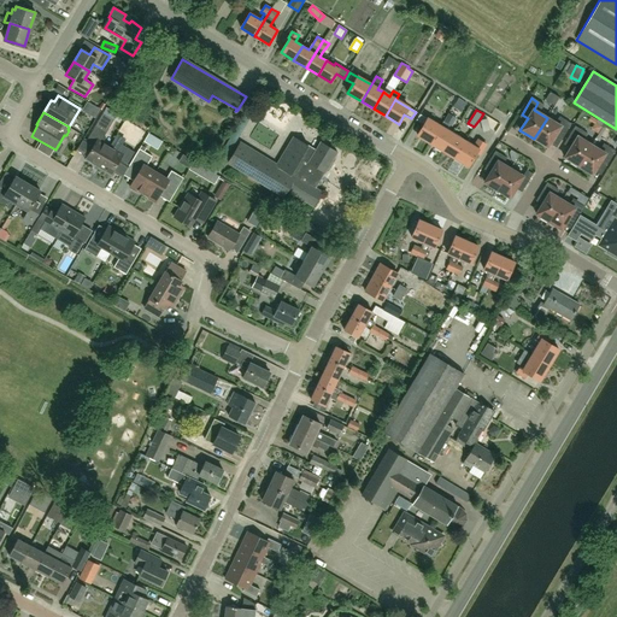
[(98,166),(110,146),(104,141),(106,137),(104,136),(113,121),(103,113),(87,141),(93,145),(93,146),(90,151),(89,150),(84,158),(98,166)]
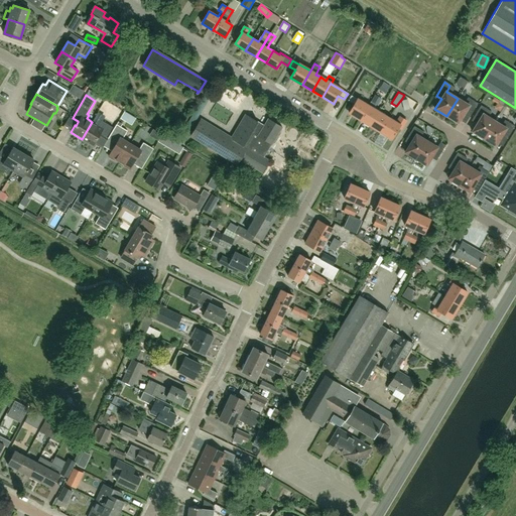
[(360,120),(369,106),(351,96),(348,101),(354,105),(349,113),(360,120)]
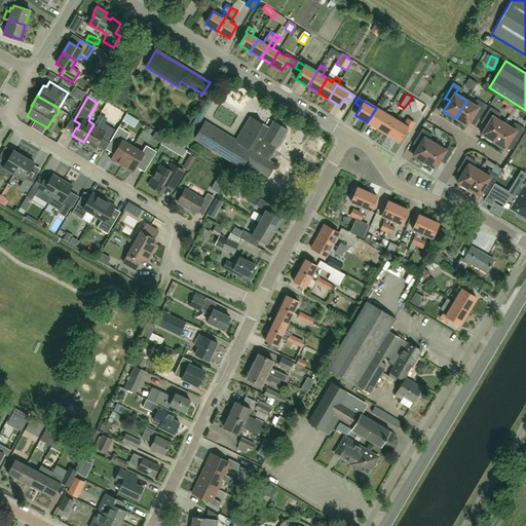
[(474,105),(466,101),(455,118),(467,126),(474,115),(479,119),(487,106),(477,100),(474,105)]
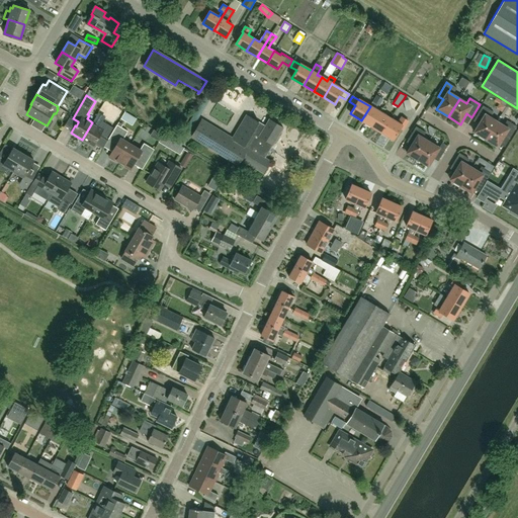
[(380,113),(370,106),(361,120),(371,126),(380,113)]
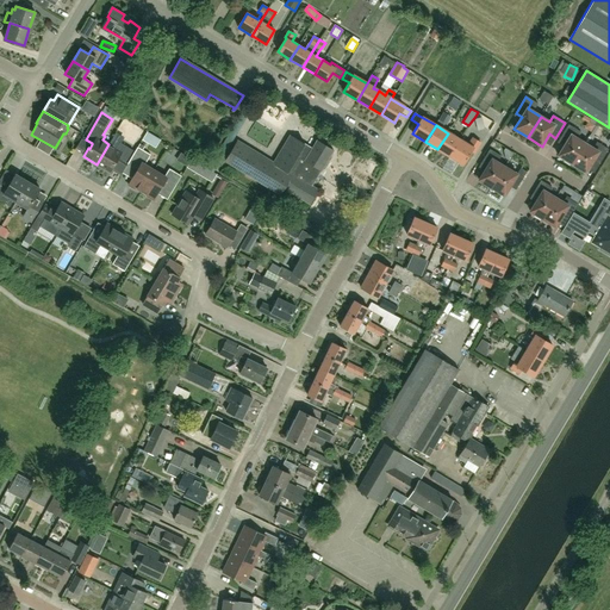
[(572,165),(585,143),(578,139),(580,132),(568,125),(559,141),(565,144),(558,156),(572,165)]
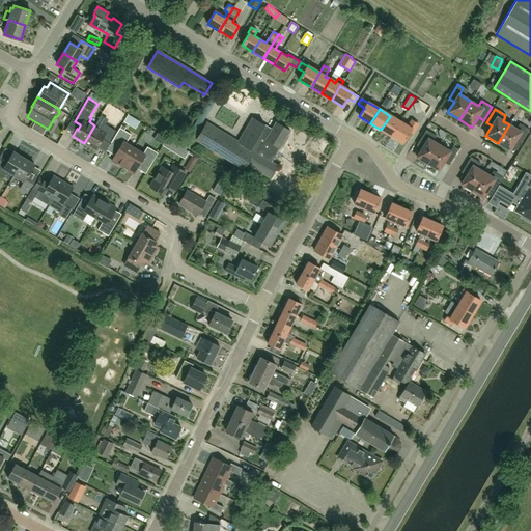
[(137,129),(141,122),(130,115),(126,120),(137,129)]
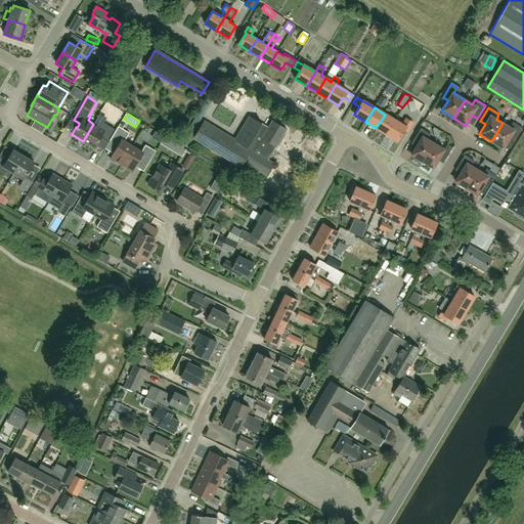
[(376,128),(387,134),(395,121),(385,115),(376,128)]
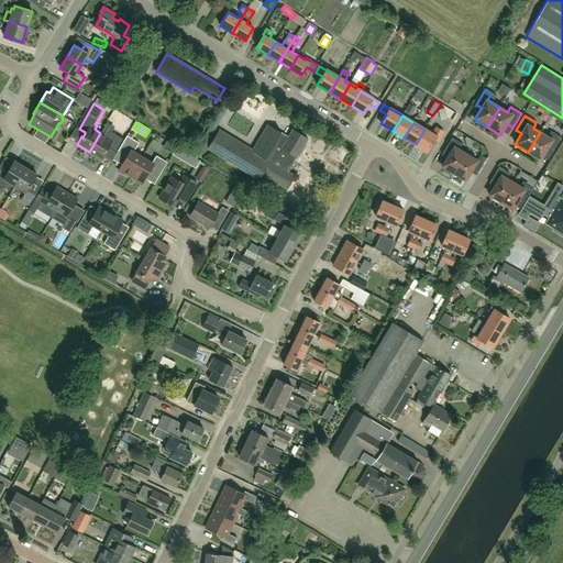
[(267,125),(252,151),(219,131),(208,148),(258,179),(262,173),(286,187),(293,176),(287,173),(308,139),(293,130),(288,136),(280,132),(280,133),(267,125)]
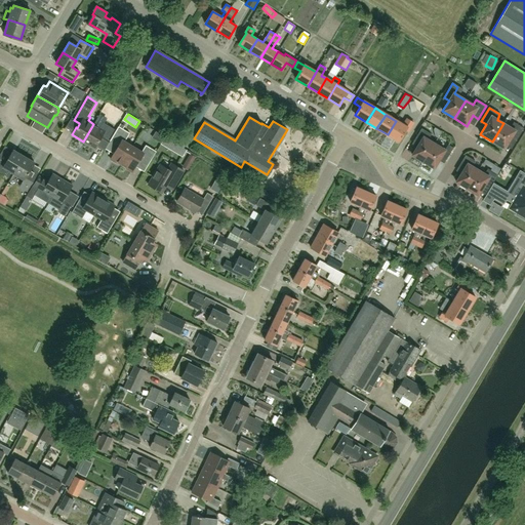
[(403,125),(396,121),(388,134),(399,142),(406,130),(408,131),(413,123),(407,119),(403,125)]
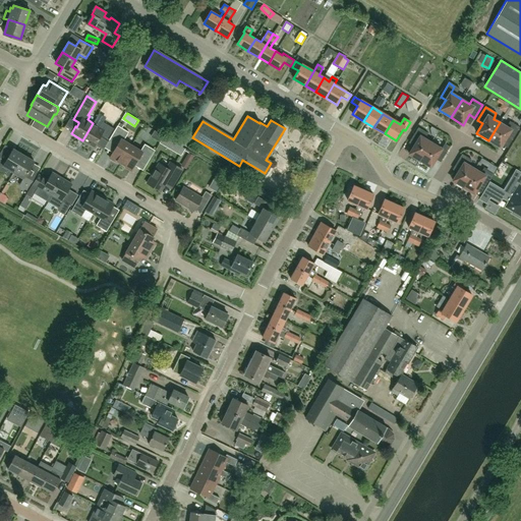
[(99,126),(93,123),(82,140),(95,148),(99,140),(98,140),(100,136),(102,136),(107,139),(113,128),(102,121),(99,126)]
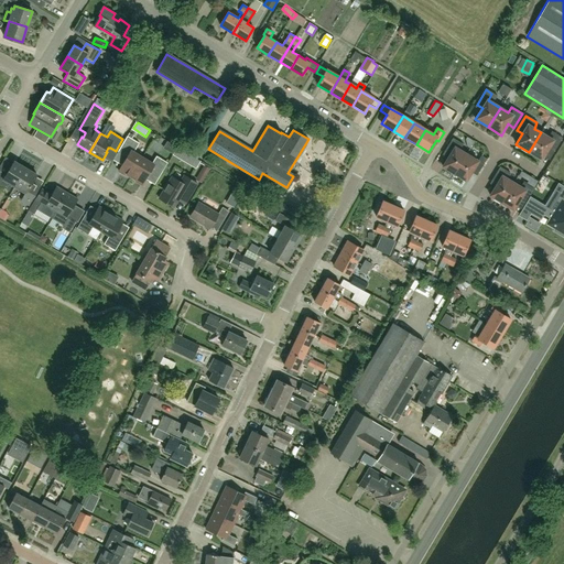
[(541,132),(529,152),(541,160),(549,149),(554,152),(563,138),(552,132),(549,138),(541,132)]
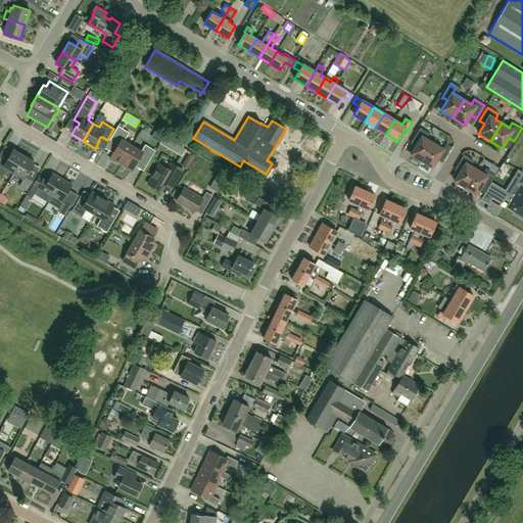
[(122,164),(132,146),(124,141),(129,133),(117,126),(109,141),(117,146),(110,158),(115,162),(116,161),(122,164)]
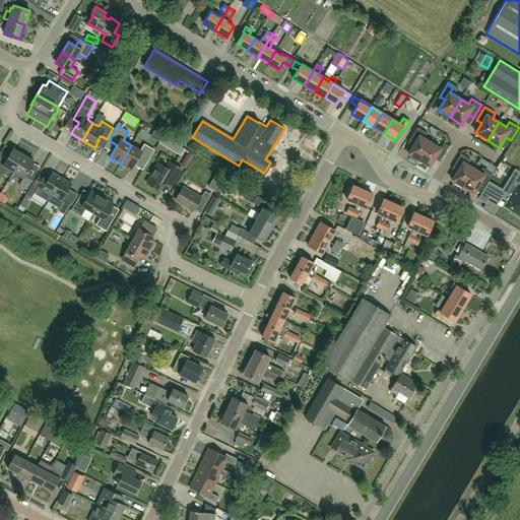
[(408,153),(418,160),(430,142),(424,138),(427,133),(417,128),(409,140),(414,143),(408,153)]
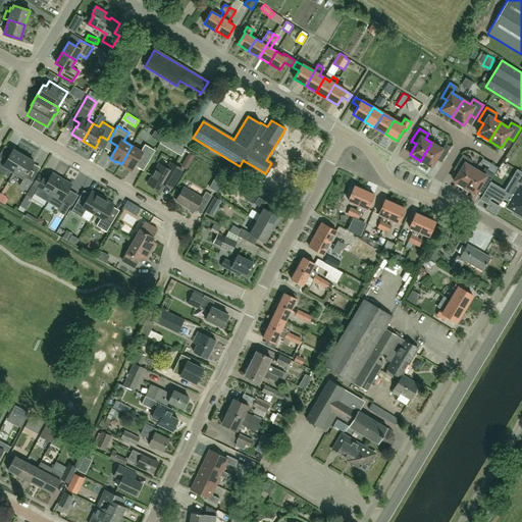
[(431,143),(420,161),(431,167),(437,157),(442,160),(451,147),(446,144),(442,150),(431,143)]
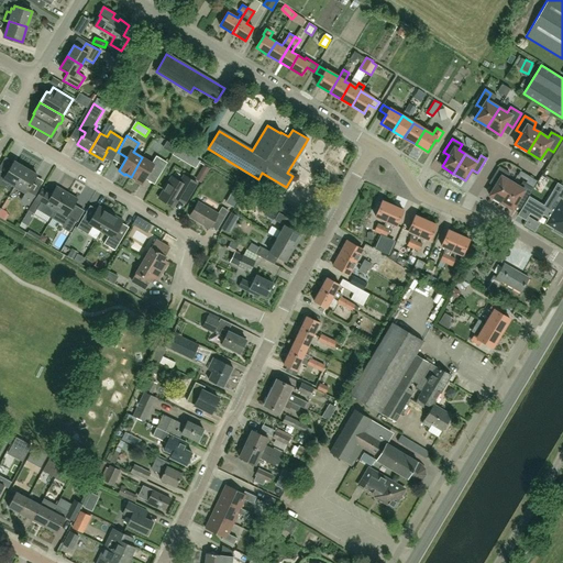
[(135,179),(135,180),(142,185),(150,170),(158,176),(167,163),(156,156),(152,163),(142,157),(131,177),(135,179)]
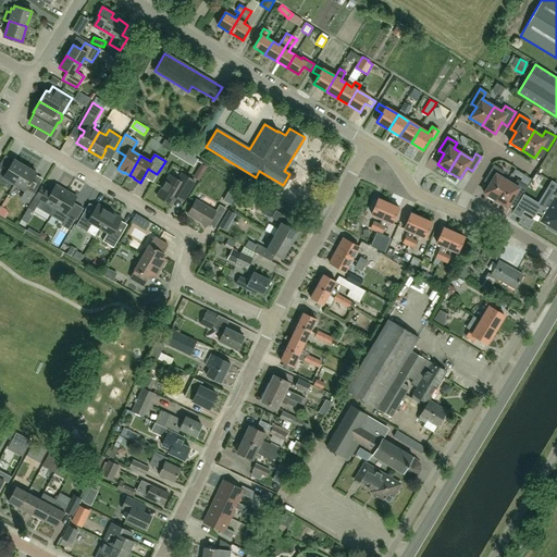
[(9,181),(14,184),(25,165),(14,159),(7,172),(0,168),(0,184),(3,186),(9,181)]
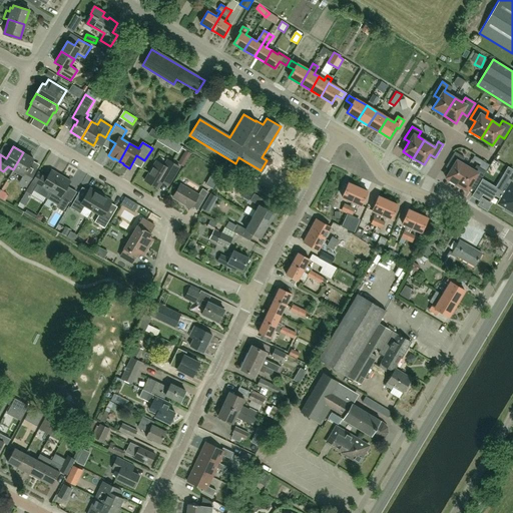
[(34,158),(23,152),(13,169),(23,175),(20,179),(28,184),(36,170),(29,166),(34,158)]
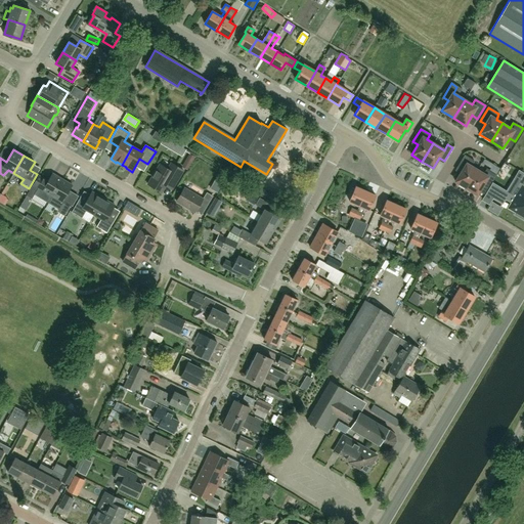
[(466,188),(477,170),(471,166),(474,161),(465,156),(456,168),(462,171),(455,182),(466,188)]
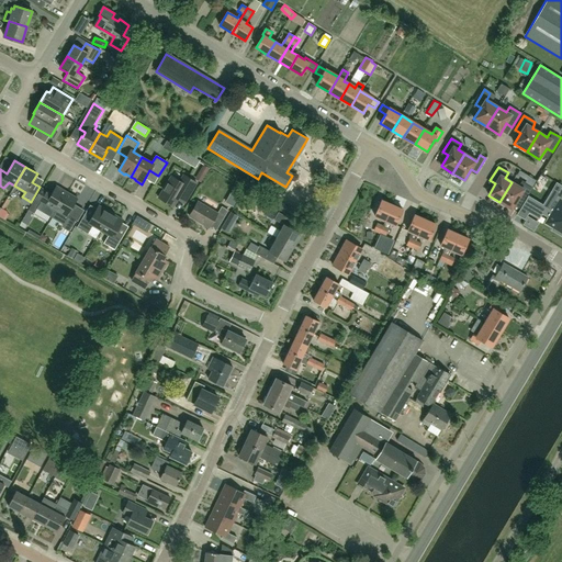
[(197,182),(183,175),(179,181),(171,176),(158,198),(173,206),(178,199),(184,203),(197,182)]
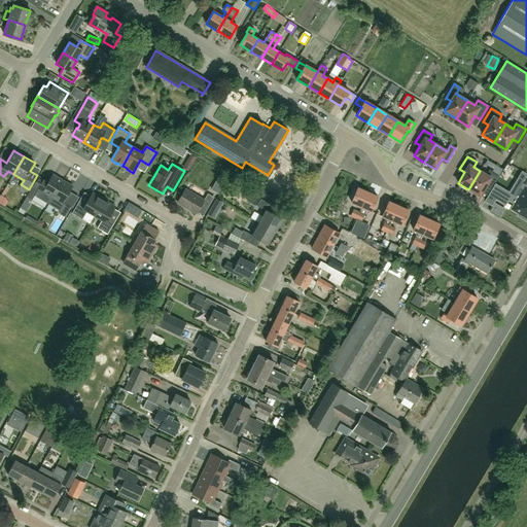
[(487,175),(480,171),(468,189),(480,197),(486,185),(491,188),(499,176),(490,170),(487,175)]
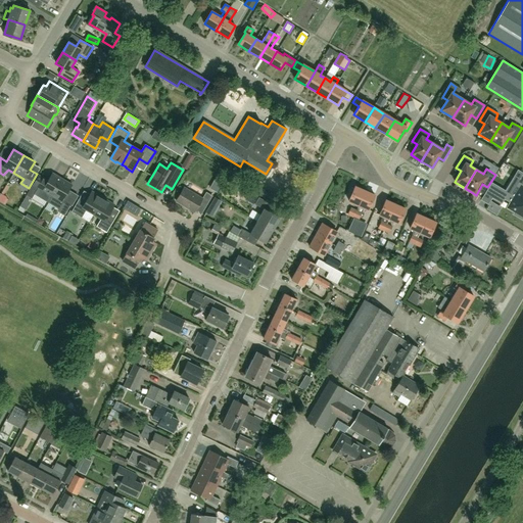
[(519,188),(514,196),(522,201),(522,173),(519,170),(515,177),(520,180),(516,186),(519,188)]
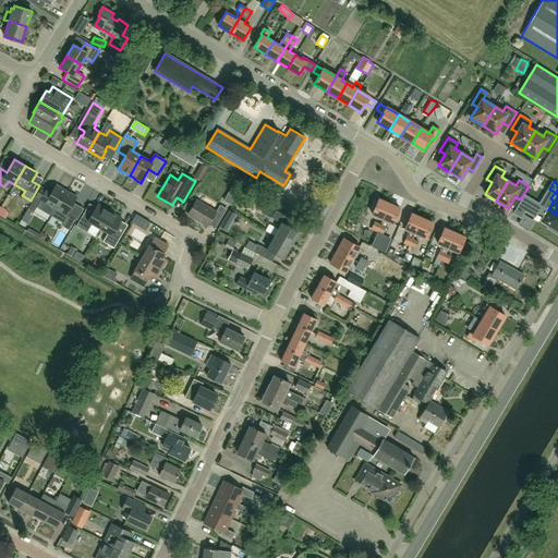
[(67,191),(56,184),(51,192),(41,185),(35,196),(28,208),(34,211),(37,207),(51,216),(67,191)]
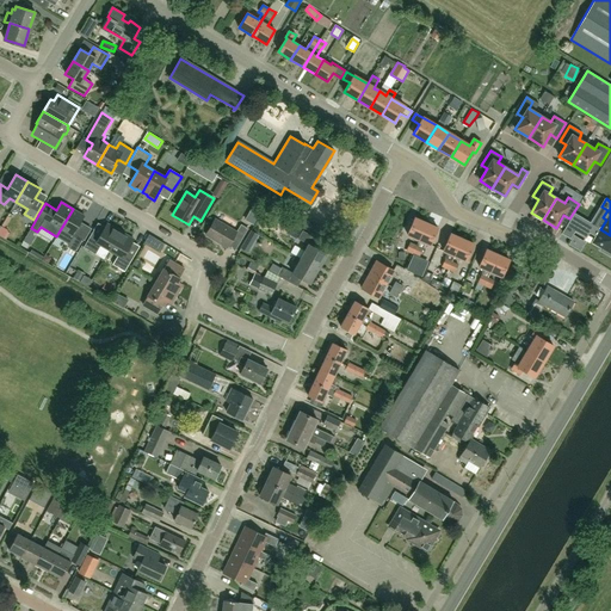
[(254,224),(263,209),(255,204),(246,220),(254,224)]
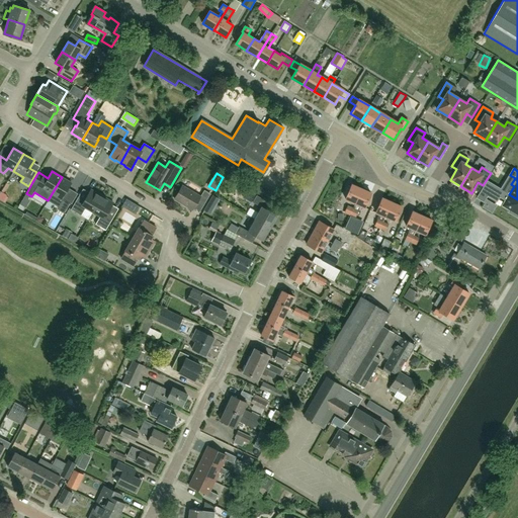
[(68,188),(72,182),(62,177),(48,200),(57,205),(59,209),(64,201),(61,199),(68,188)]
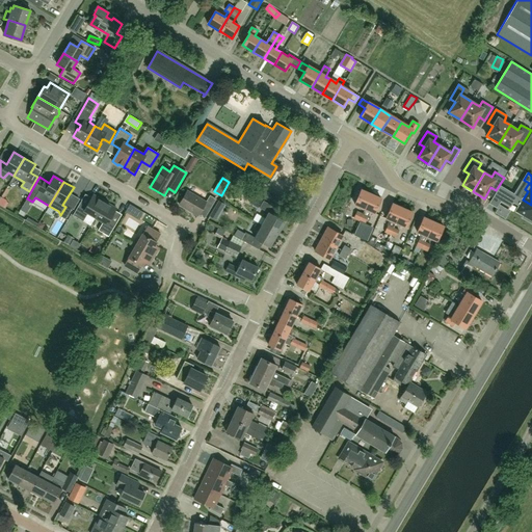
[(500,186),(495,193),(504,198),(502,202),(510,206),(513,202),(520,206),(515,211),(524,216),(523,218),(531,223),(531,220),(531,205),(523,200),(500,186)]
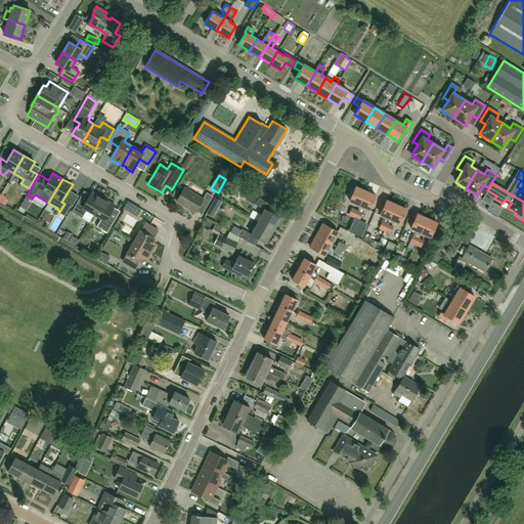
[(206,208),(213,195),(207,192),(203,199),(184,187),(176,201),(194,212),(200,205),(206,208)]
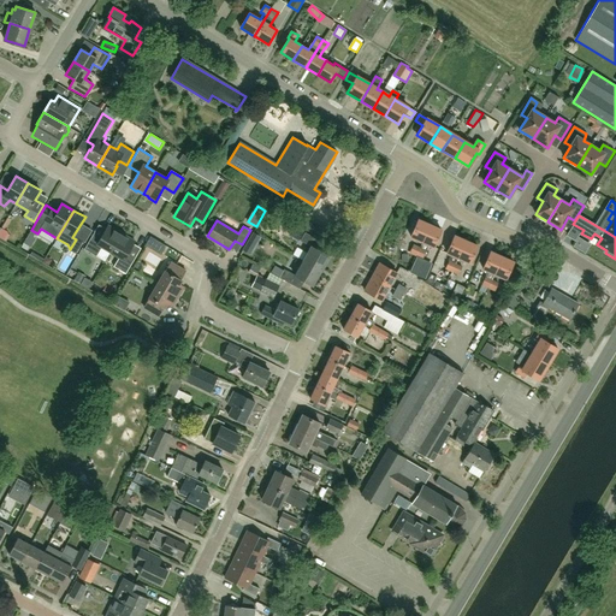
[(410,237),(422,242),(430,225),(418,220),(410,237)]
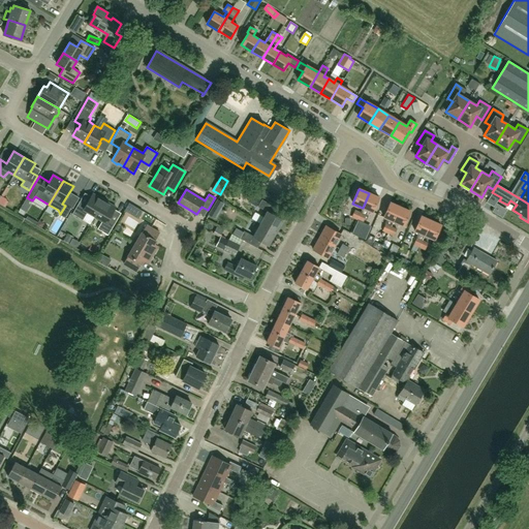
[(87,212),(95,216),(104,200),(93,193),(86,205),(80,200),(72,214),(83,220),(87,212)]
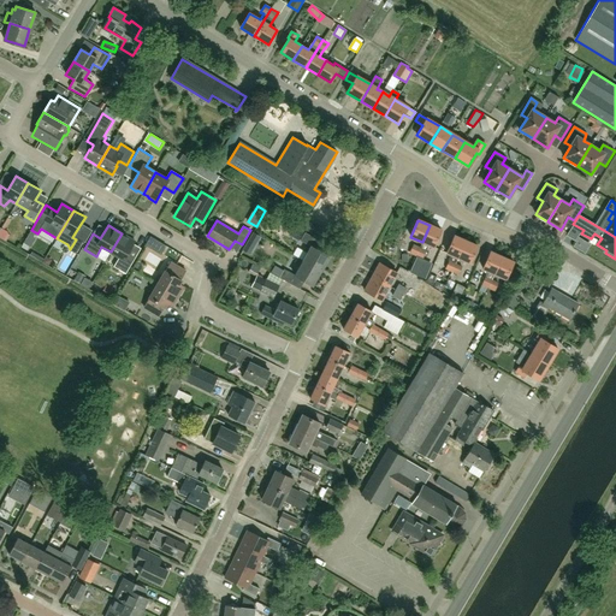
[(442,231),(430,225),(422,242),(415,255),(418,256),(422,259),(428,246),(434,248),(442,231)]
